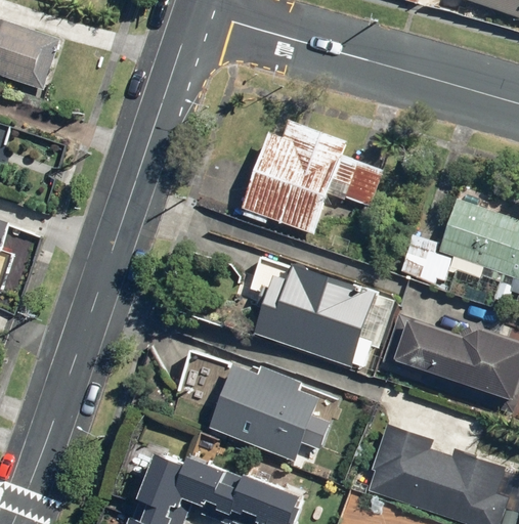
[(518,0),(458,0),(518,18),(518,0)]
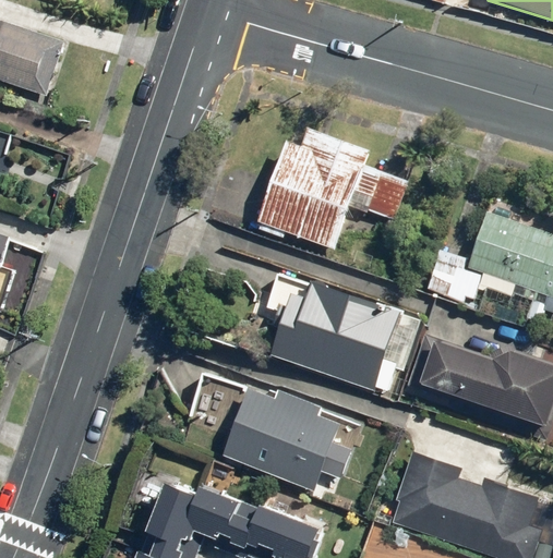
[(0,83),(44,98),(63,44),(0,22),(0,83)]
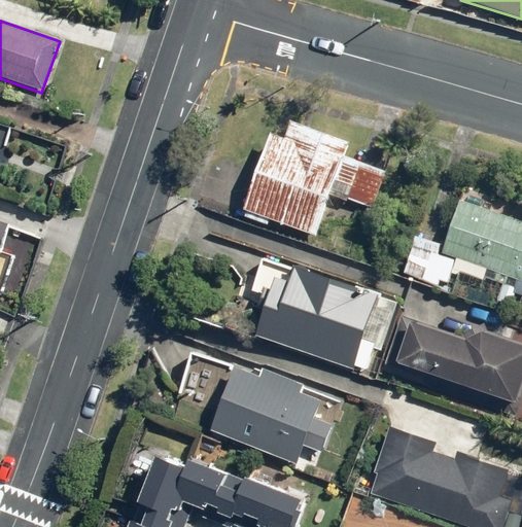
[(241,208),(317,237),(334,195),(372,209),(385,172),(343,155),(348,142),(289,119),(283,136),(270,131),(241,208)]
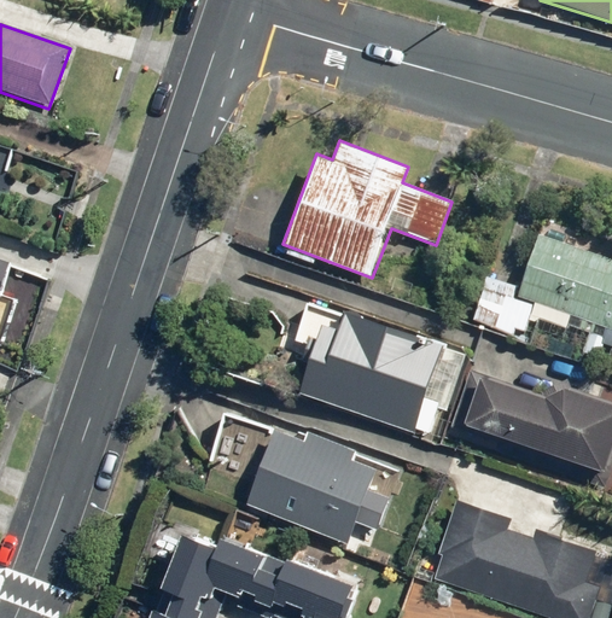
[(611,258),(536,233),(513,297),(611,331),(611,258)]
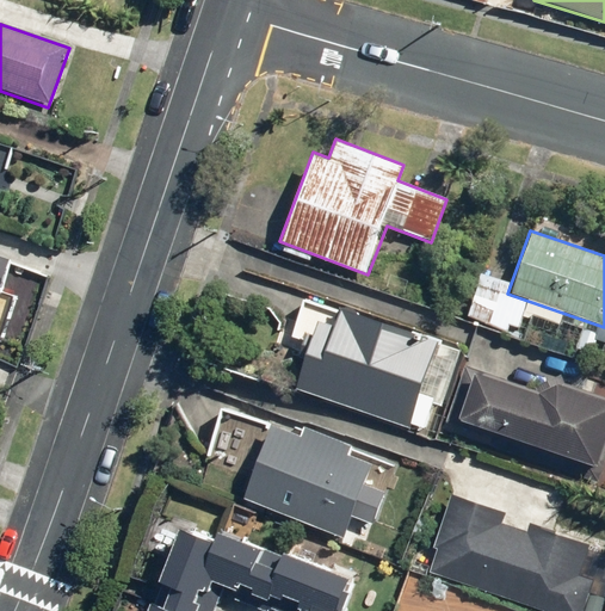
[(333,327),(319,321),(314,335),(306,332),(296,357),(304,360),(294,388),(406,430),(438,343),(340,306),(333,327)]
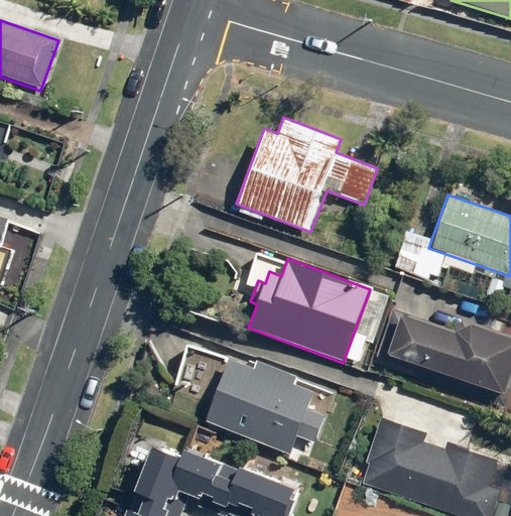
[(448,330),(391,310),(375,357),(412,369),(410,376),(501,406),(510,375),(510,336),(462,320),(448,330)]
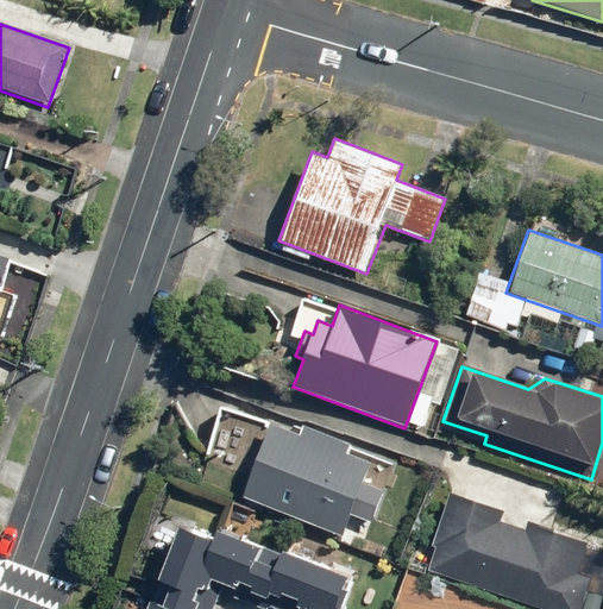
[(299,435),(223,407),(202,462),(245,477),(238,497),(343,535),(370,463),(345,453),(349,443),(302,426),(299,435)]
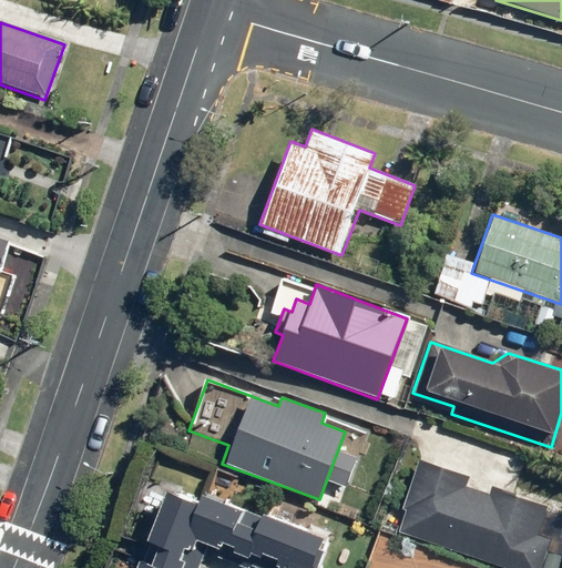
[(484,494),(463,487),(468,475),(416,457),(398,507),(404,508),(396,531),(502,567),(540,567),(550,539),(535,535),(545,505),(488,485),(484,494)]
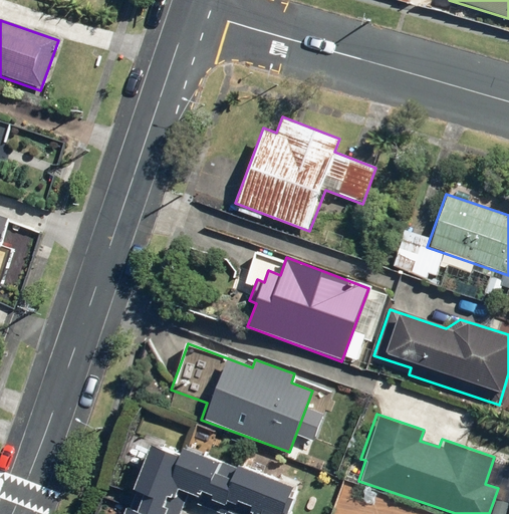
[(180,455),(154,444),(123,513),(165,513),(168,509),(164,507),(168,496),(175,499),(179,489),(195,496),(193,502),(221,513),(222,513),(224,511),(231,513),(282,513),(294,486),(238,463),(232,479),(216,472),(221,461),(184,447),(180,455)]
